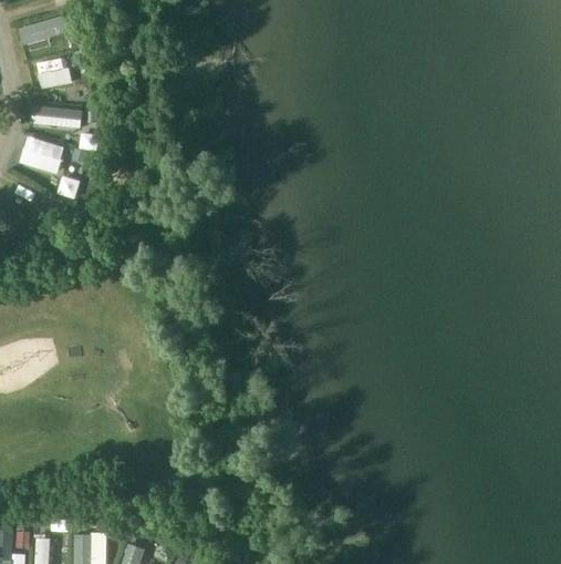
[(23,20),(26,37),(76,30),(74,13),(23,20)]
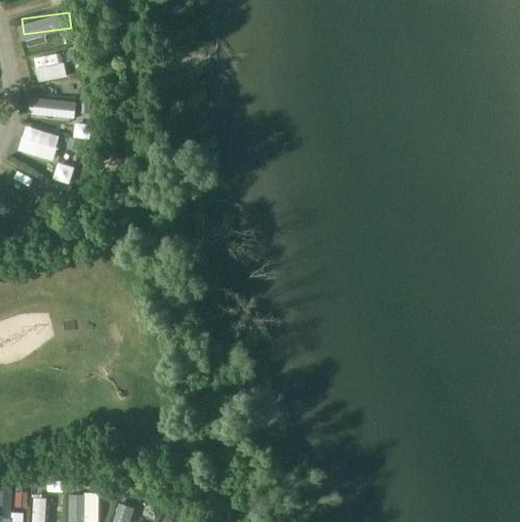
[(61,51),(26,57),(29,76),(64,70),(61,51)]
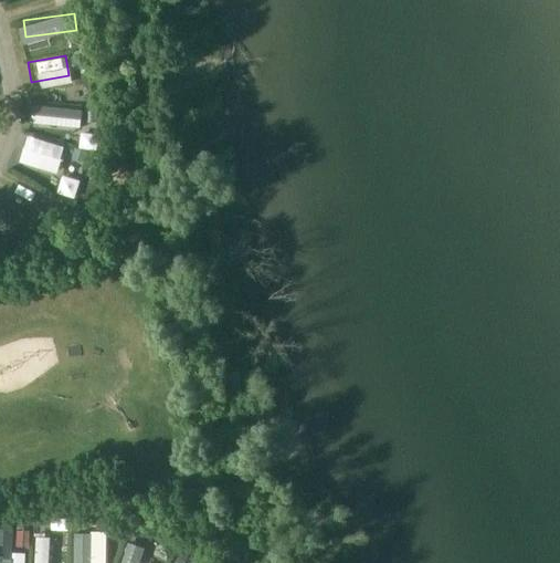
[(78,110),(40,105),(38,124),(76,128),(78,110)]
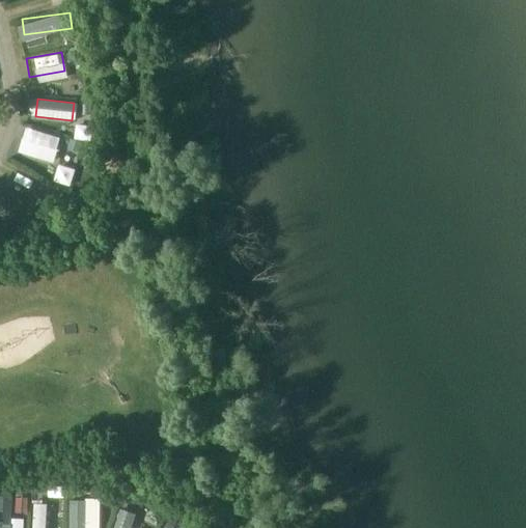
[(75,142),(31,131),(25,155),(68,166),(75,142)]
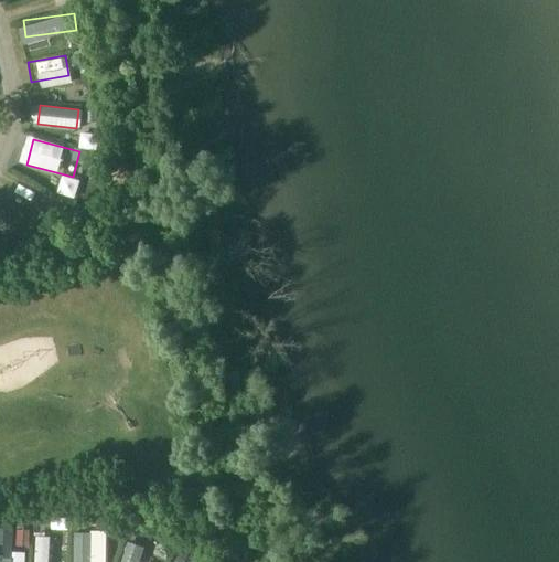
[(18,561),(19,540),(0,538),(0,561),(18,561)]
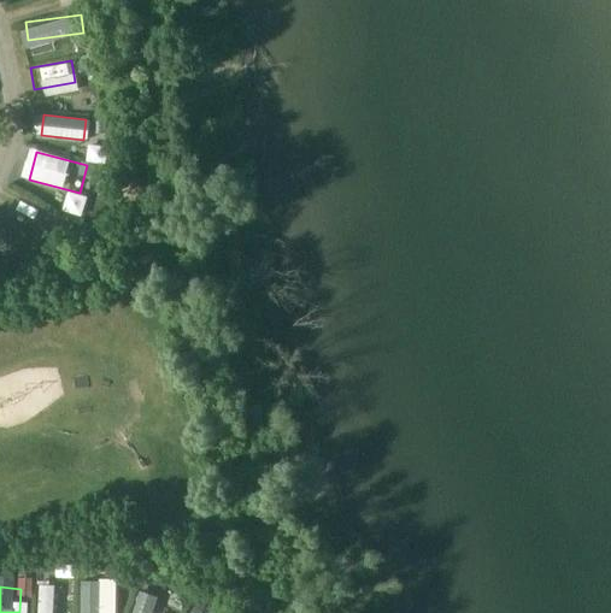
[(99,612),(100,587),(80,587),(78,612),(99,612)]
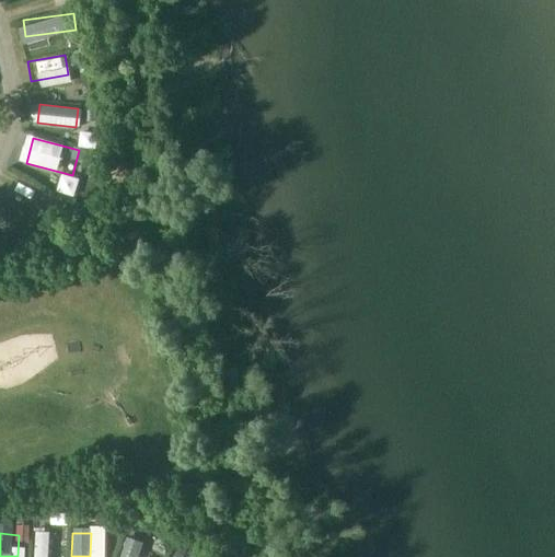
[(131,537),(120,556),(145,556),(150,547),(131,537)]
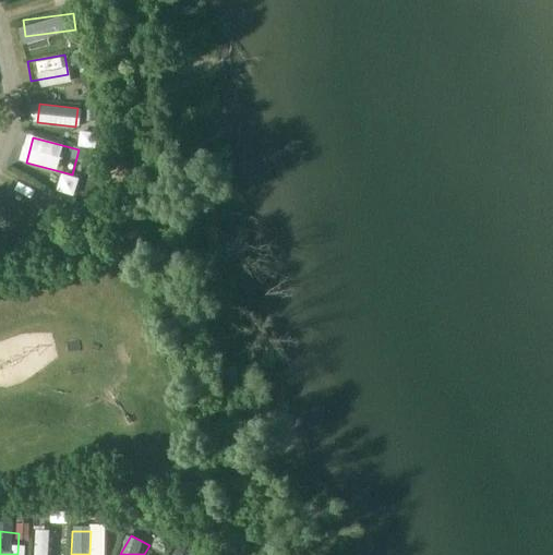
[(49,554),(48,541),(34,543),(35,554),(49,554)]
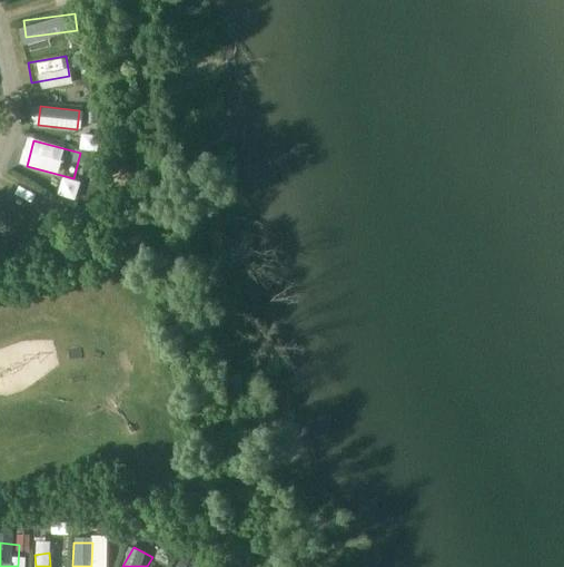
All buildings are outlined.
